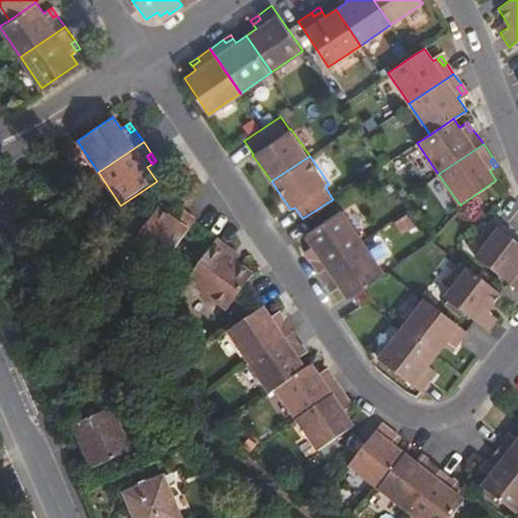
[(189,227),(195,220),(181,209),(175,220),(157,206),(132,242),(126,248),(146,262),(151,255),(163,263),(189,227)]
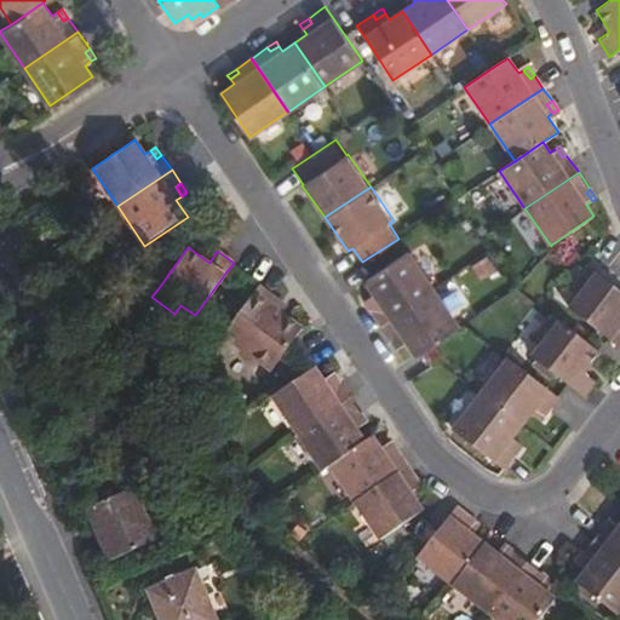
[(380,325),(434,288),(409,251),(366,281),(374,294),(369,297),(375,308),(372,310),(371,310),(373,314),(378,320),(379,321),(380,323),(380,325)]
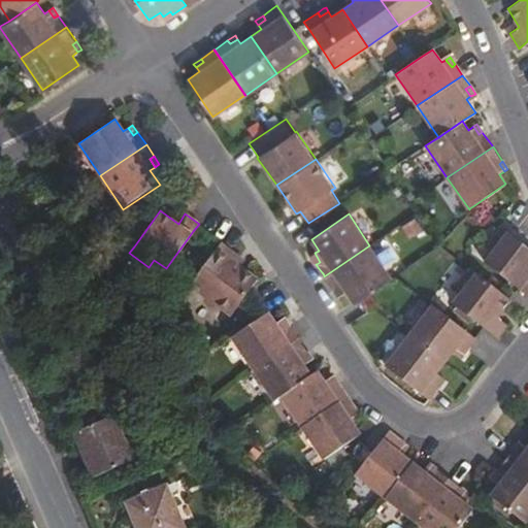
[(527,246),(502,227),(487,246),(494,252),(485,263),(521,291),(527,296),(527,246)]
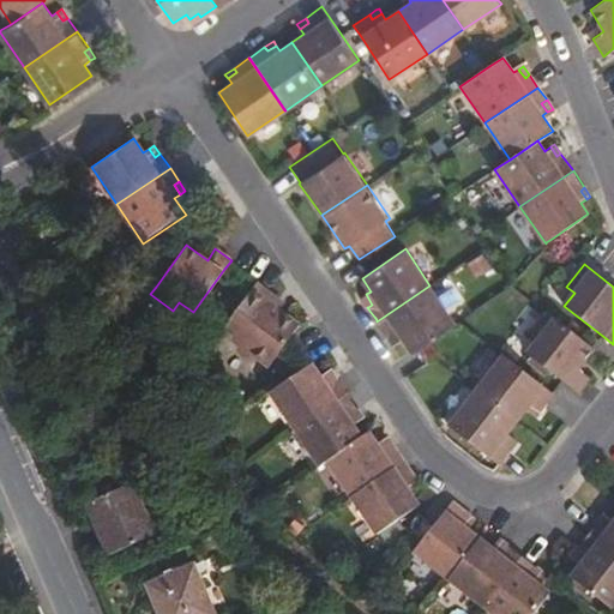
[(251,289),(220,332),(268,367),(299,324),(278,309),(281,307),(269,298),(271,294),(256,282),(251,289)]
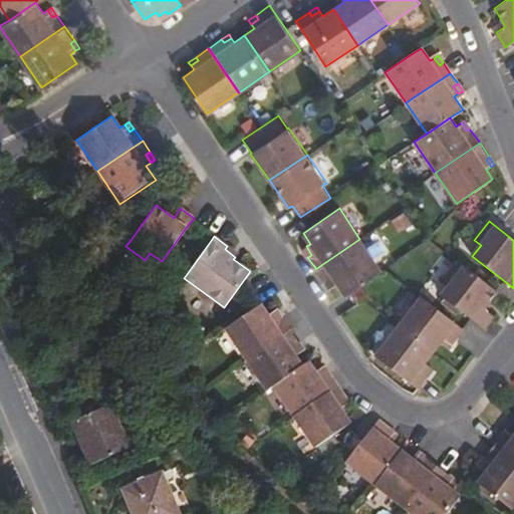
[(368,278),(380,269),(359,239),(315,269),(317,271),(318,271),(319,274),(324,282),(327,279),(334,287),(338,284),(344,294),(351,290),(368,278)]
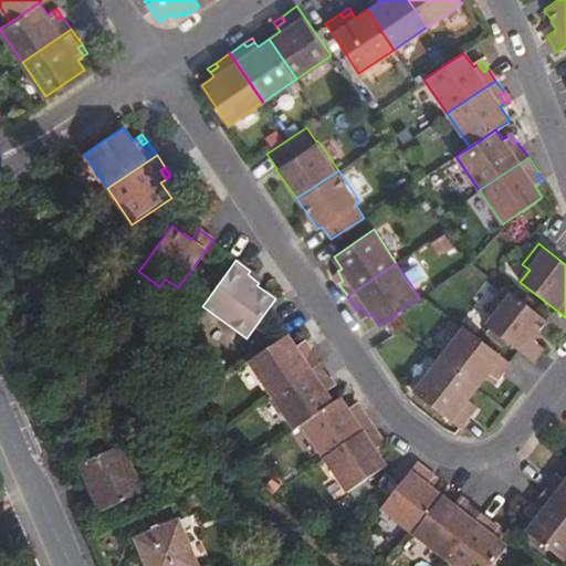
[(248,274),(259,283),(261,280),(250,271),(248,274)]
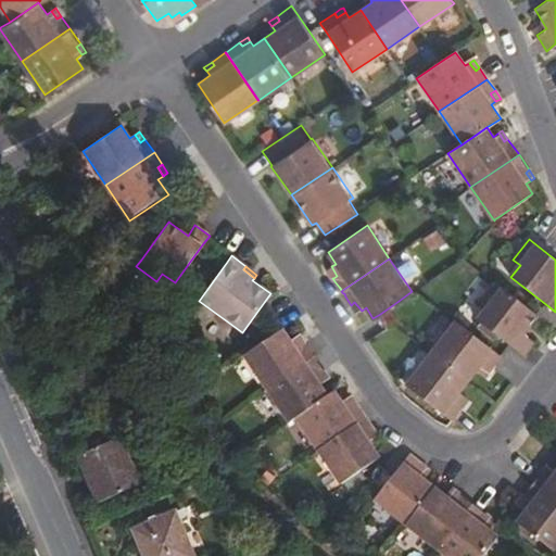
[(496,282),(495,282),(479,303),(485,308),(477,320),(523,357),(534,342),(525,335),(539,316),(496,282)]
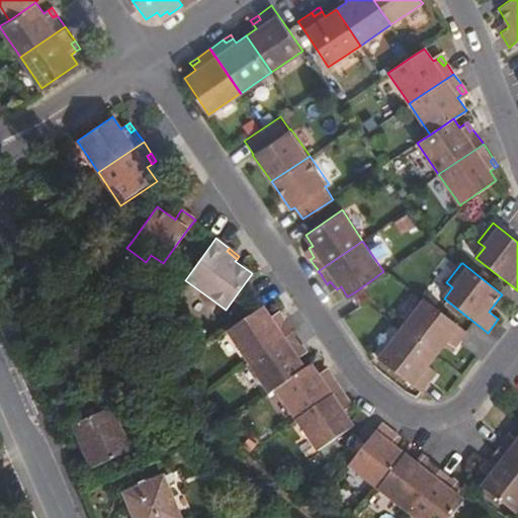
[(333,292),(337,289),(330,281),(327,284),(333,292)]
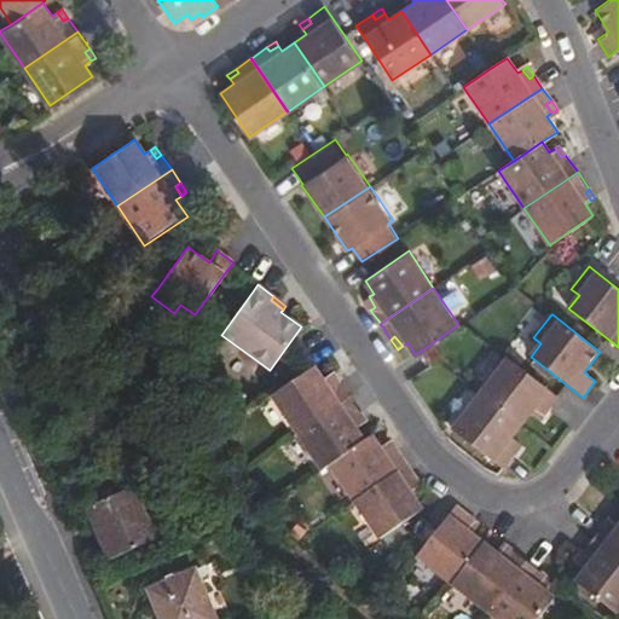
[(520,369),(508,358),(480,393),(522,426),(531,415),(536,418),(543,410),(547,414),(560,398),(520,369)]
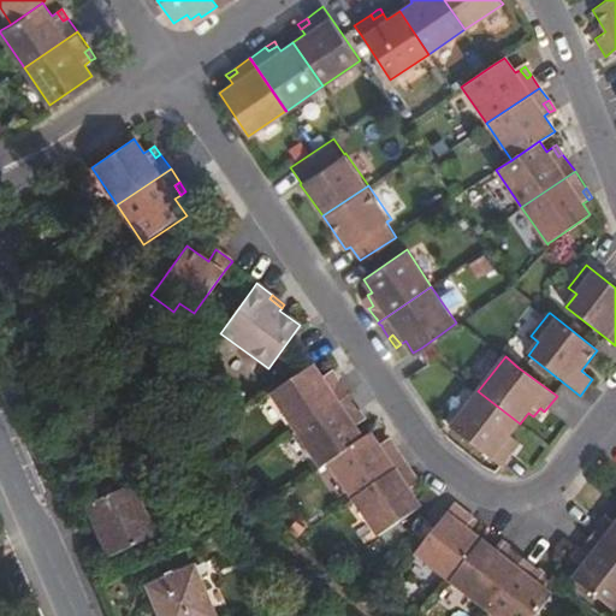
[(304,368),(270,392),(295,430),(348,394),(338,380),(335,383),(329,373),(323,378),(313,363),(304,368)]
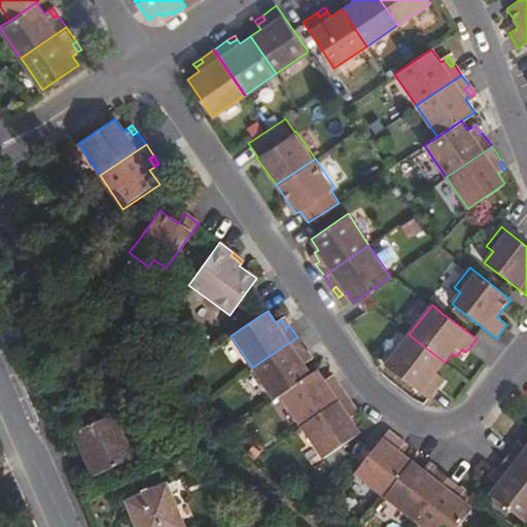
[(284,317),(281,319),(286,327),(289,325),(284,317)]
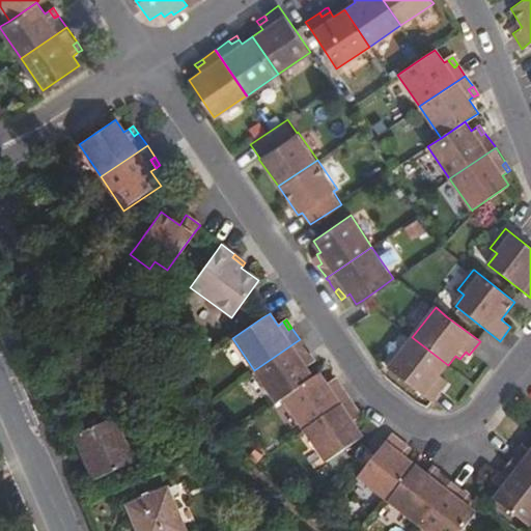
[(448,365),(412,337),(388,369),(431,402),(442,389),(439,387),(444,380),(440,375),(448,365)]
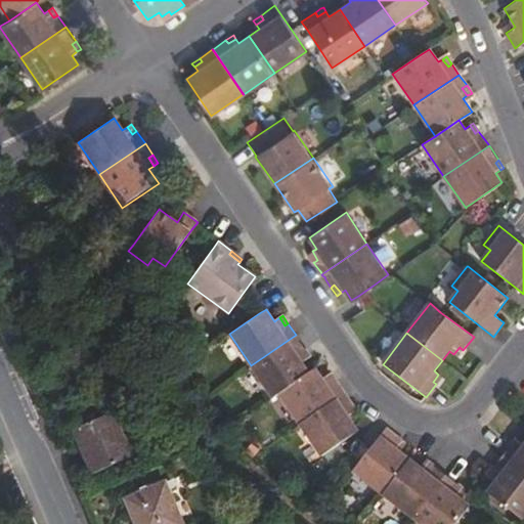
[(460,347),(453,354),(457,357),(463,350),(460,347)]
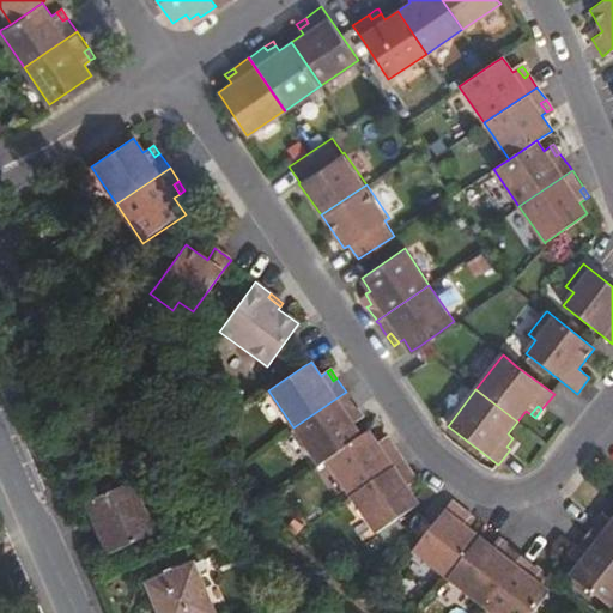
[(358,408),(353,411),(359,420),(364,418),(358,408)]
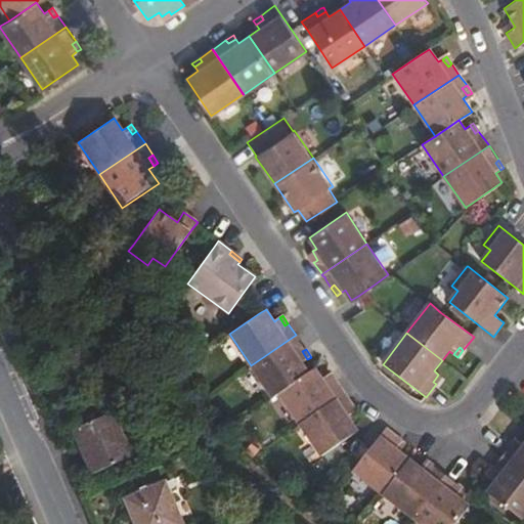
[(278,392),(299,424),(344,393),(336,381),(333,384),(328,376),(331,374),(322,362),(278,392)]
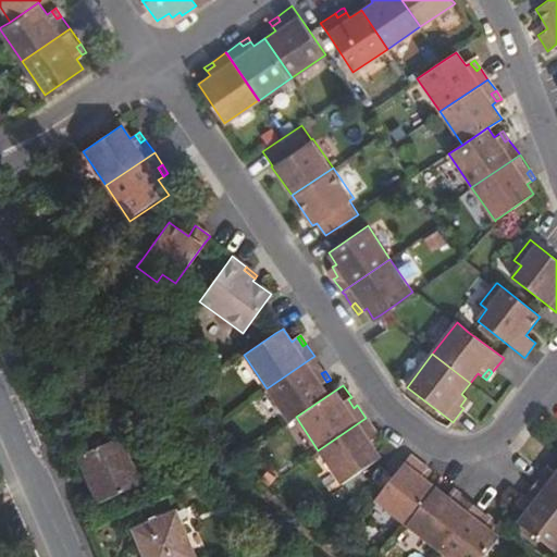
[(355,401),(351,397),(348,399),(354,408),(357,405),(355,401)]
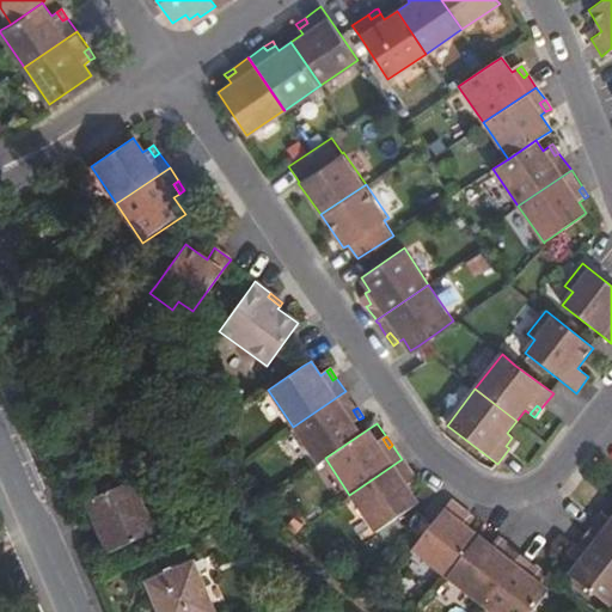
[(402,459),(349,495),(375,533),(418,505),(410,491),(415,488),(409,478),(414,476),(402,459)]
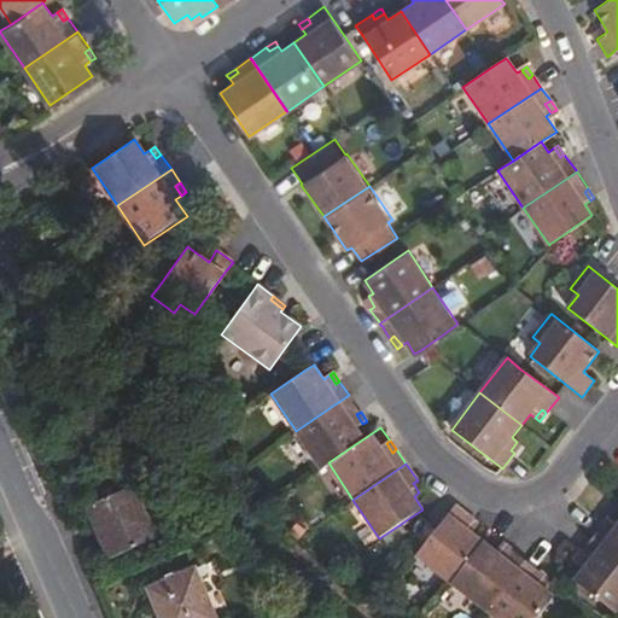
[(153,476),(146,487),(159,499),(168,488),(153,476)]
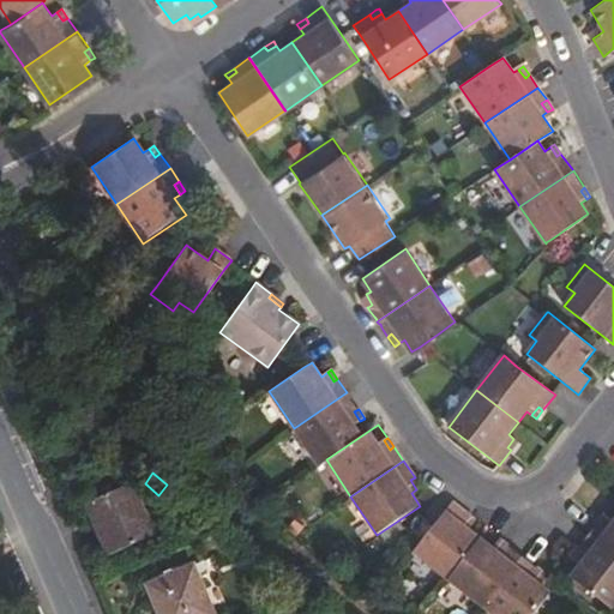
[(422,486),(420,482),(419,483),(416,481),(415,477),(410,480),(416,489),(422,486)]
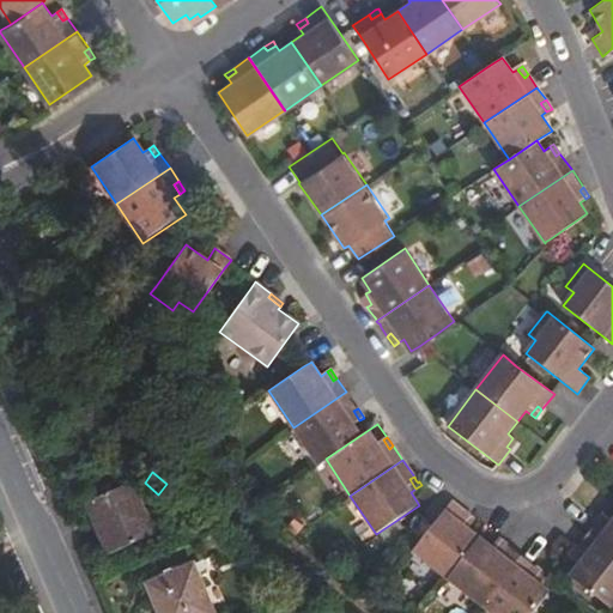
[(133,483),(86,503),(108,554),(156,534),(133,483)]
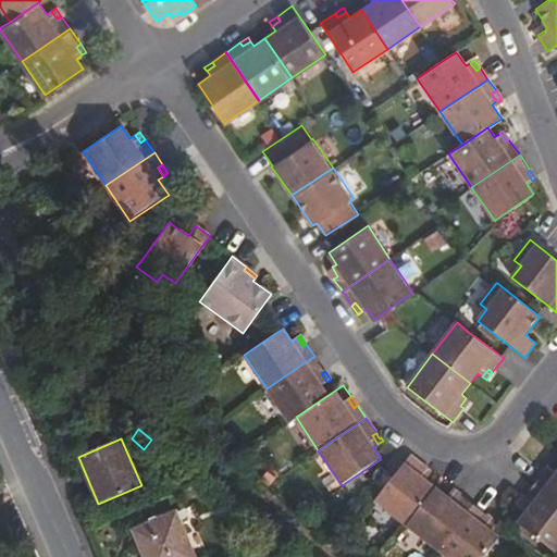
[(375,500),(407,524),(435,487),(434,487),(426,480),(430,475),(422,469),(424,467),(410,456),(375,500)]
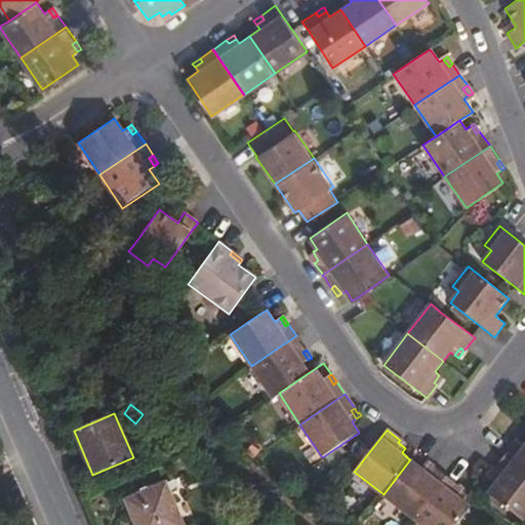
[(519,438),(514,444),(517,447),(522,440),(519,438)]
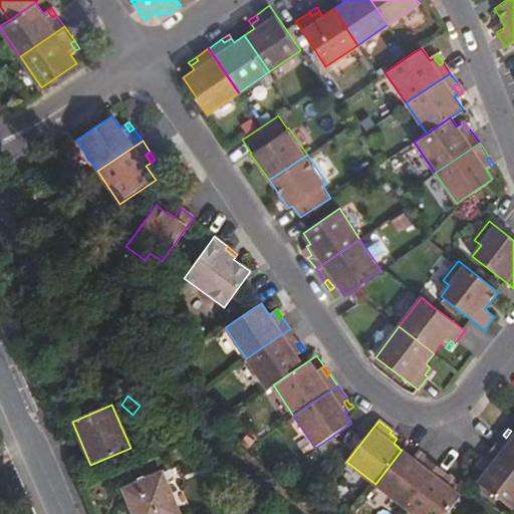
[(390,433),(397,439),(399,436),(392,431),(390,433)]
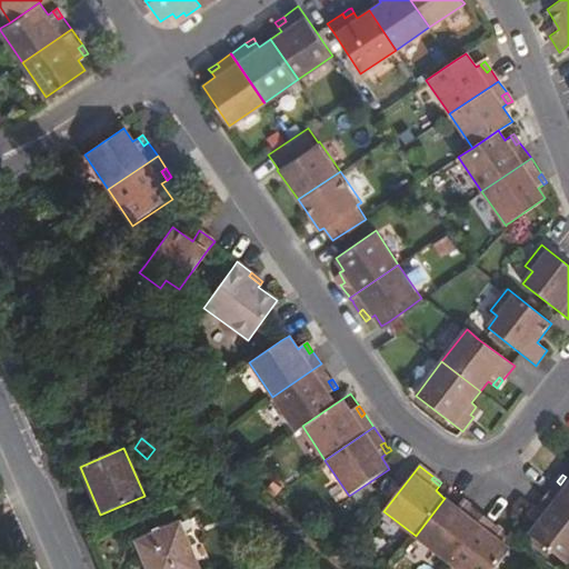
[(547,495),(568,512),(568,478),(566,477),(560,485),(557,481),(547,495)]
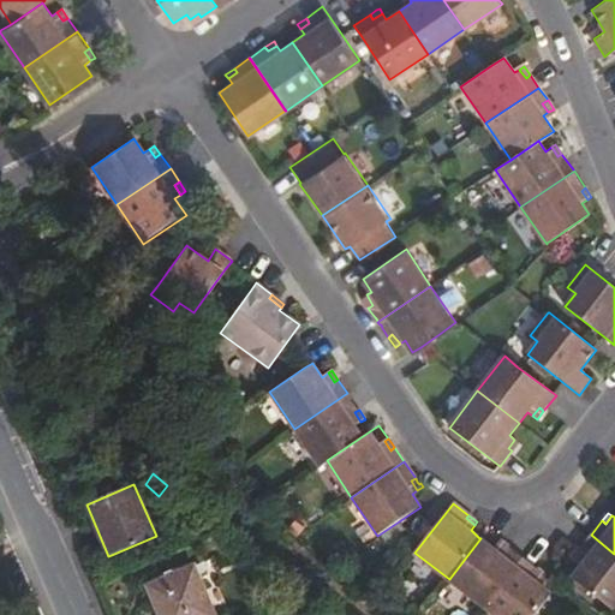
[(613,610),(614,607),(614,554),(591,535),(579,550),(583,553),(575,562),(581,566),(572,578),(613,610)]
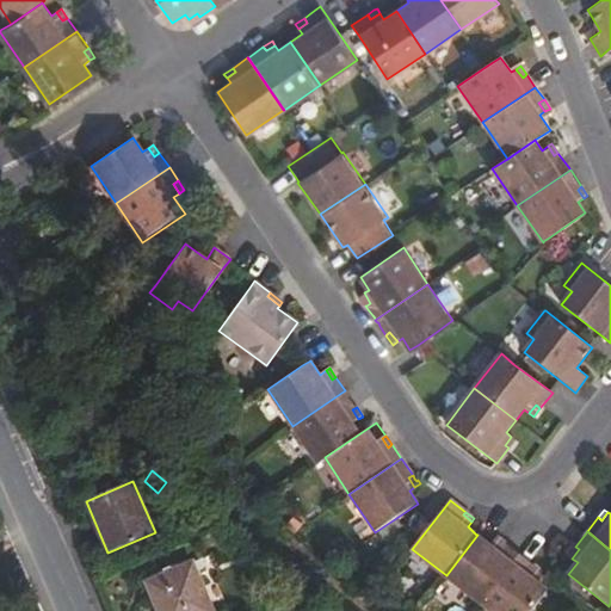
[(446,575),(480,603),(519,553),(510,545),(504,541),(504,542),(497,550),(477,535),(446,575)]
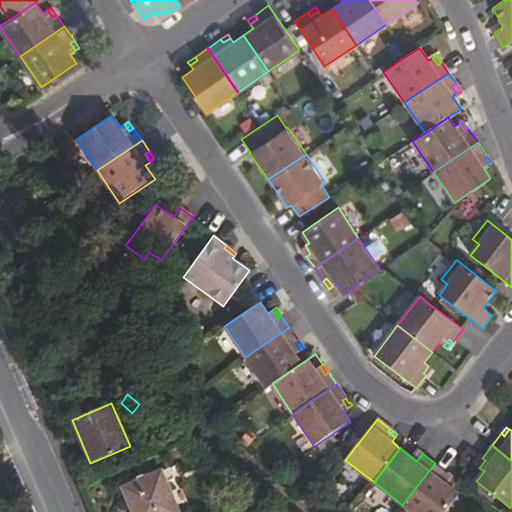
[(422,454),(422,453),(414,448),(412,451),(419,456),(422,454)]
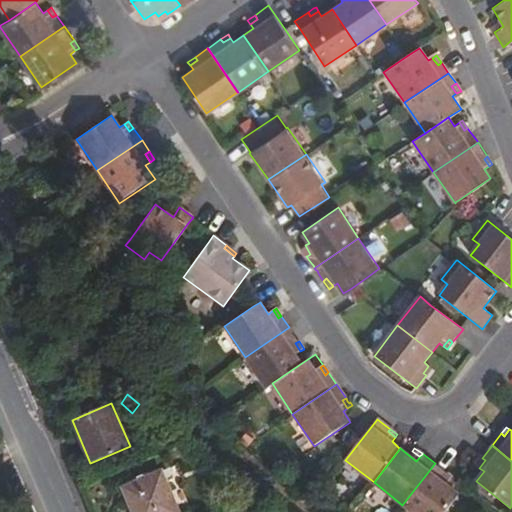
[(476,465),(479,468),(485,460),(482,458),(476,465)]
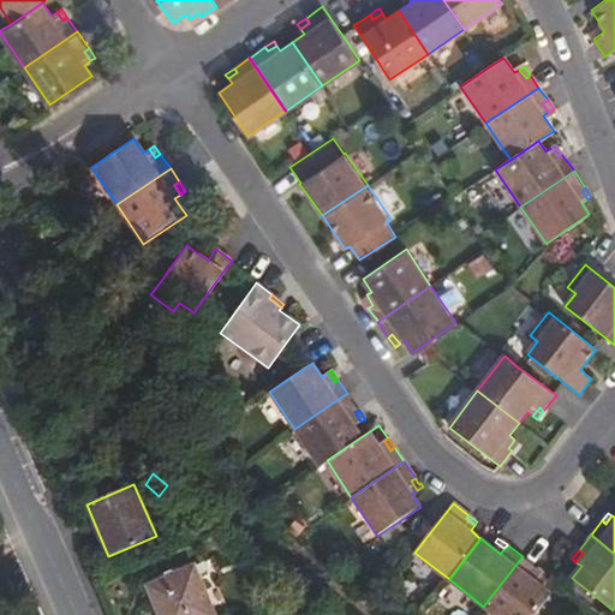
[(523,556),(483,607),(494,614),(536,614),(551,595),(539,585),(543,579),(535,573),(537,568),(535,567),(523,556)]
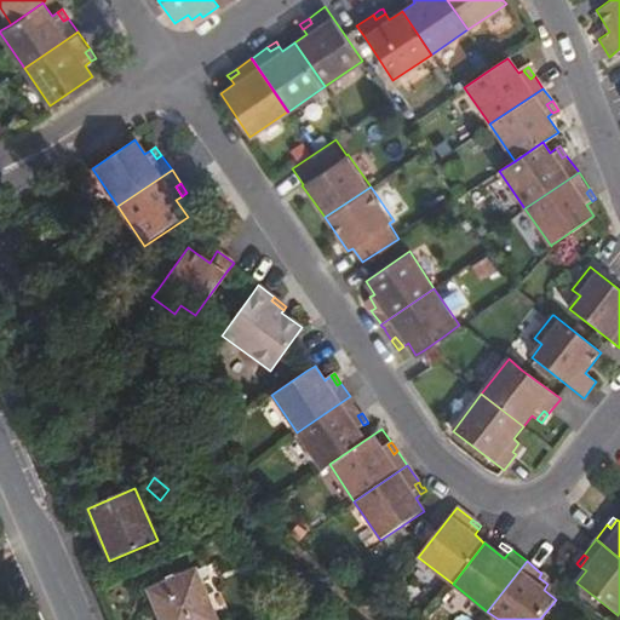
[(217,619),(196,570),(149,591),(160,619),(217,619)]
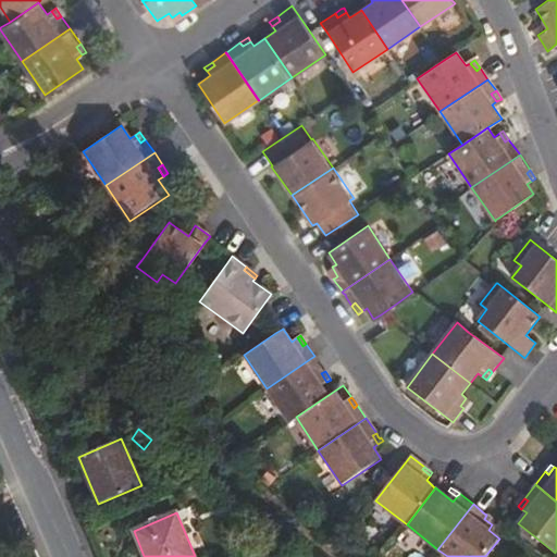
[(484,519),(492,524),(495,521),(486,515),(484,519)]
